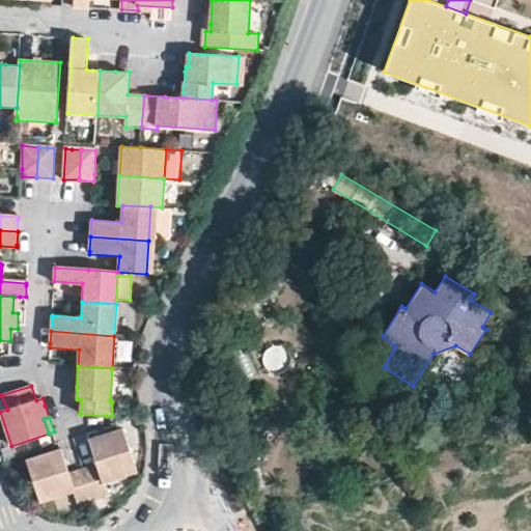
[(98,464),(83,469),(93,500),(107,495),(104,483),(137,472),(123,429),(106,436),(107,440),(92,445),(98,464)]
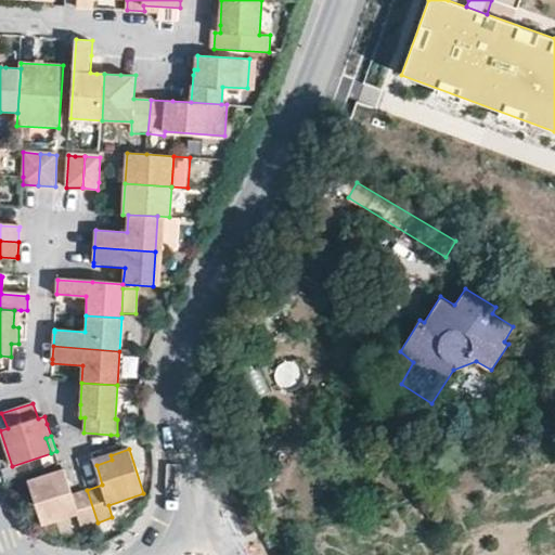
[(94,460),(97,465),(112,460),(111,455),(97,460),(94,460)]
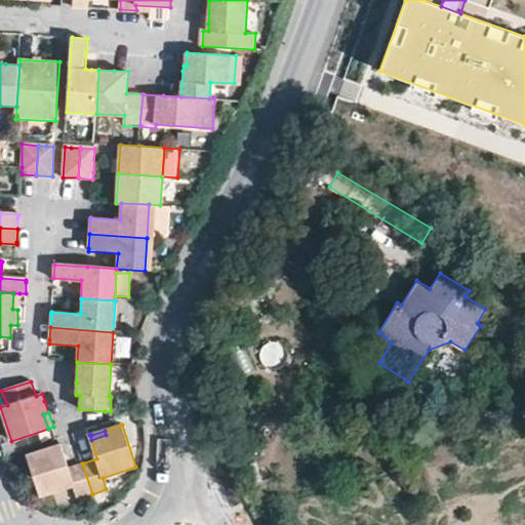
[(46,454),(62,449),(61,444),(56,445),(44,449),(46,454)]
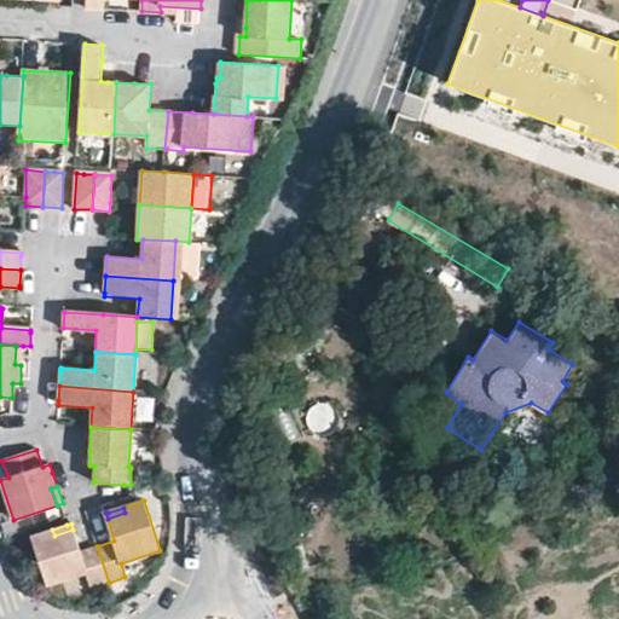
[(109,583),(97,547),(81,551),(73,530),(55,536),(52,530),(30,537),(47,588),(87,574),(91,589),(109,583)]
